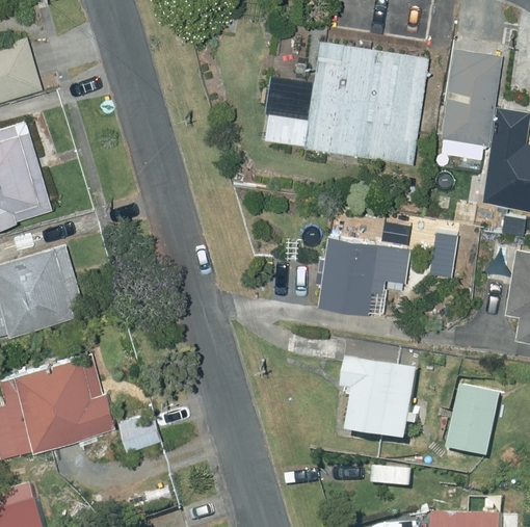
[(0,102),(42,90),(26,38),(0,46),(0,102)]
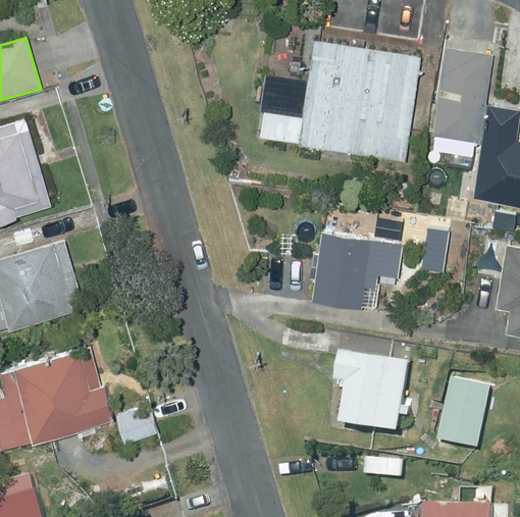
[(265,110),(261,140),(405,161),(420,58),(313,42),(302,116),(265,110)]
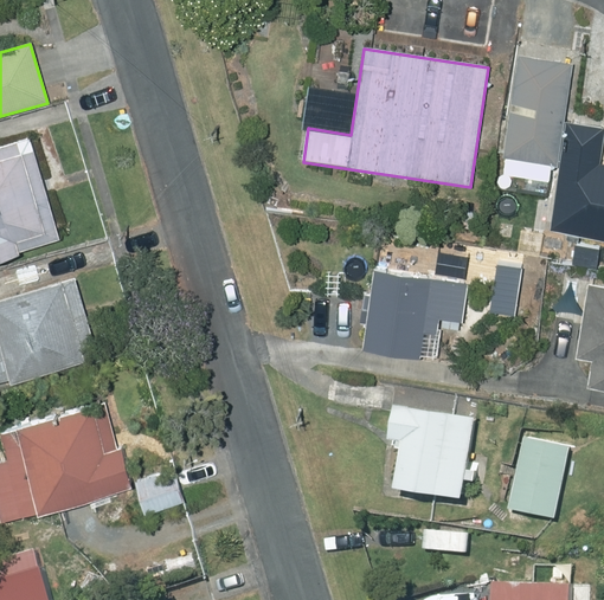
[(519,57),(505,159),(557,166),(572,65),(519,57)]
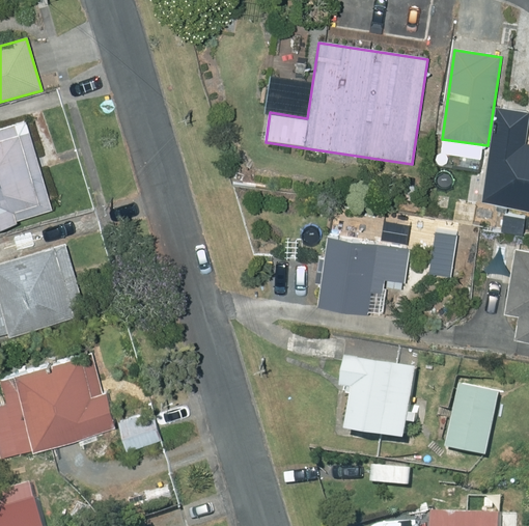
[(495,107),(481,203),(528,210),(528,144),(524,144),(528,118),(528,112),(495,107)]
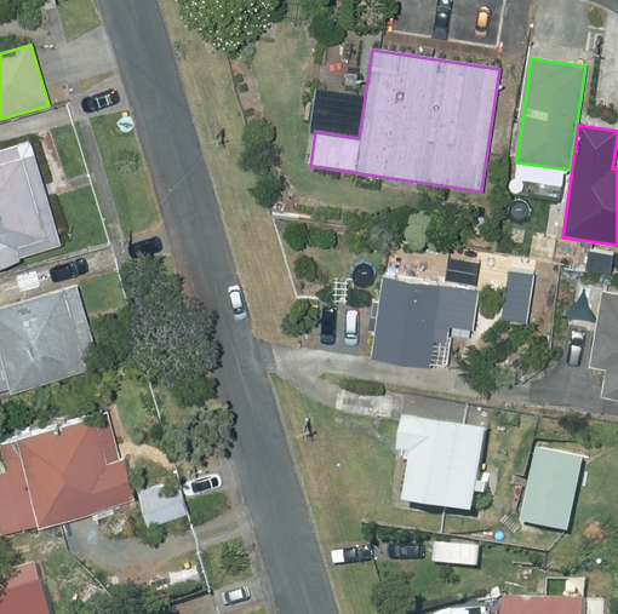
[(44,237),(18,156),(0,161),(0,264),(16,259),(12,247),(44,237)]
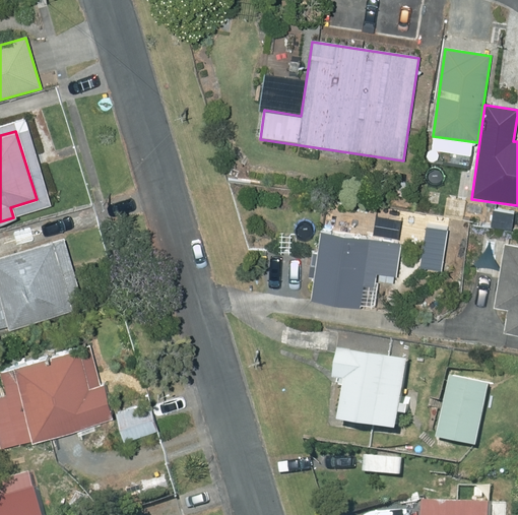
[(492,211),(490,229),(513,232),(515,213),(492,211)]
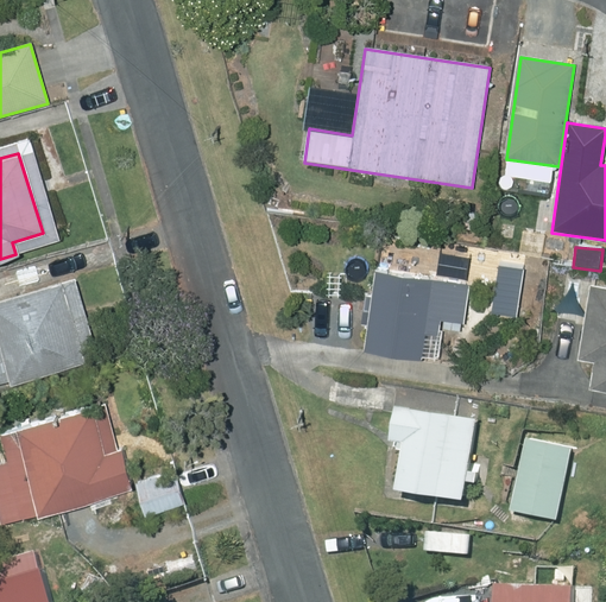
[(374,271),(361,350),(420,357),(422,334),(437,335),(439,319),(462,323),(468,285),(374,271)]
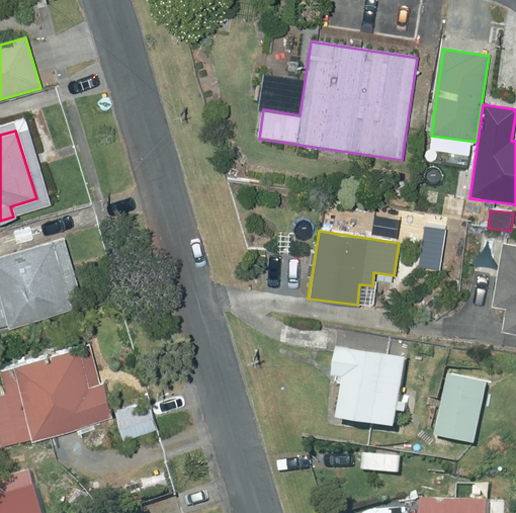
[(0,324),(4,323),(6,328),(71,311),(52,242),(0,256),(0,324)]
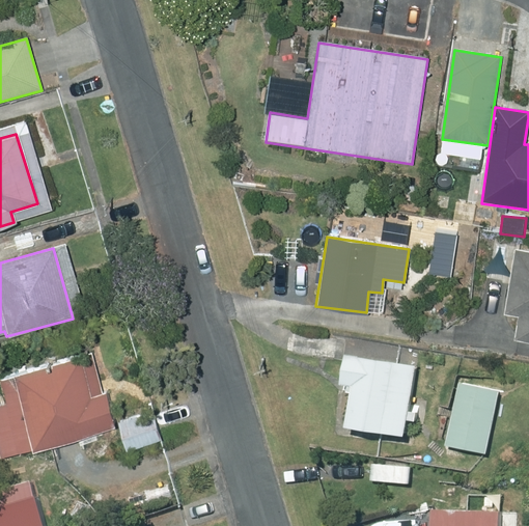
[(518,315),(513,340),(528,342),(528,253),(514,251),(504,313),(518,315)]
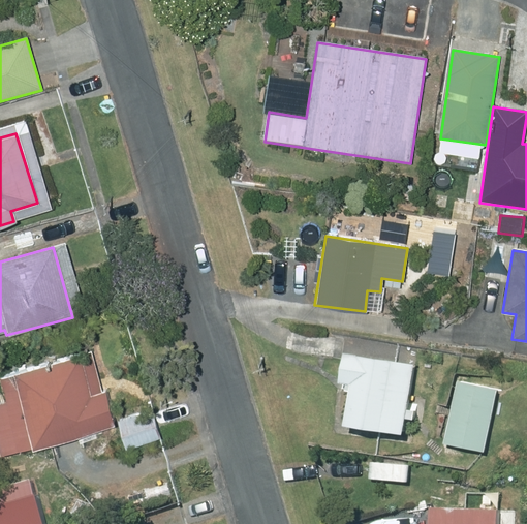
[(11,375),(0,377),(0,388),(4,402),(0,402),(0,454),(29,447),(29,448),(113,425),(103,390),(89,394),(79,355),(11,373),(11,375)]
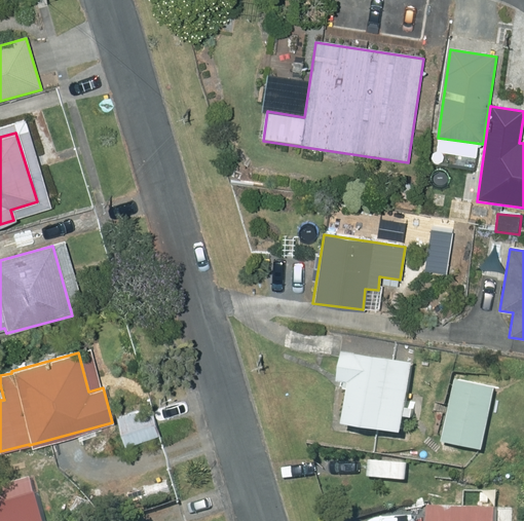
[(349,387),(342,428),(401,438),(404,422),(410,423),(412,414),(405,413),(412,368),(343,357),(338,385),(349,387)]
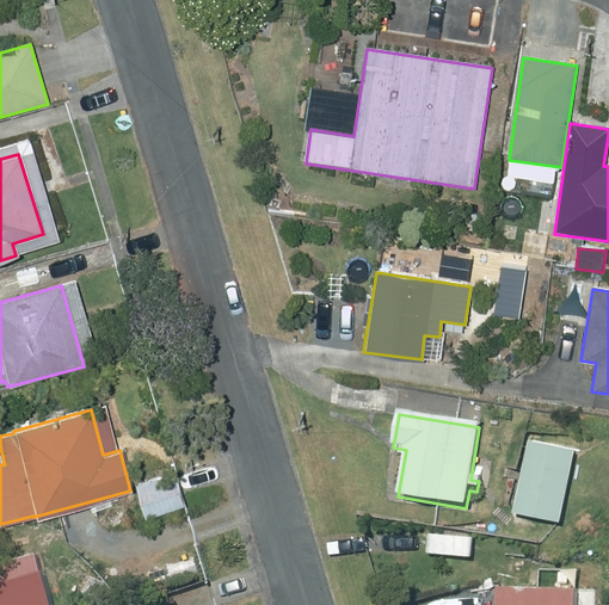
[(577,456),(529,446),(514,517),(563,528),(577,456)]
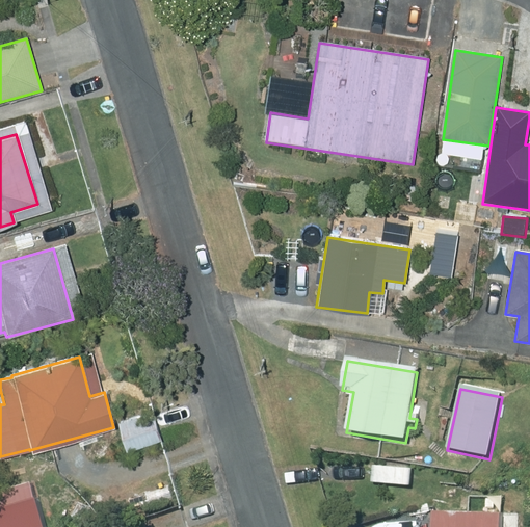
[(156,415),(117,424),(125,453),(163,444),(156,415)]
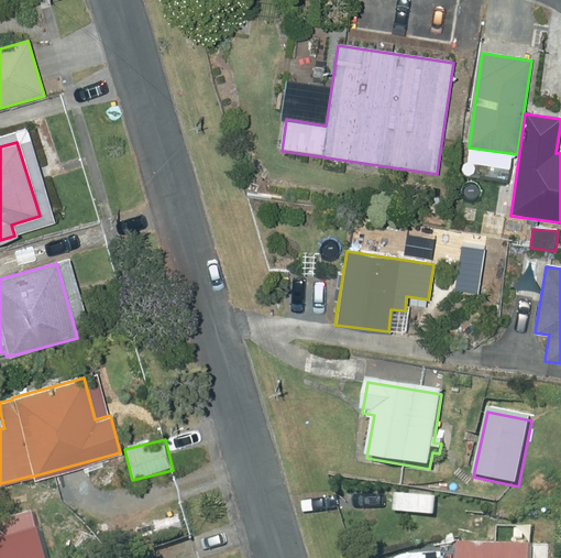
[(537,523),(523,523),(523,540),(537,540),(537,523)]
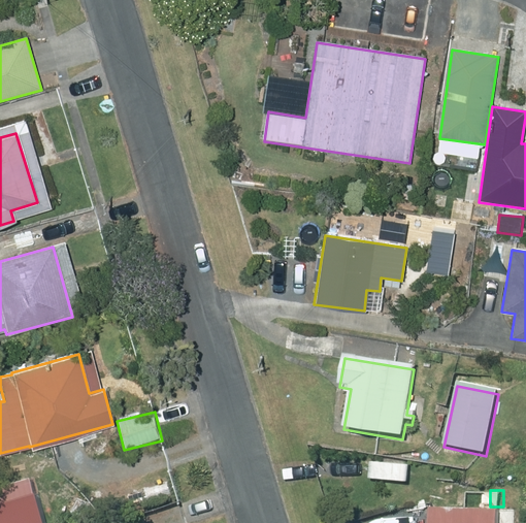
[(430,511),(430,522),(497,522),(498,512),(430,511)]
